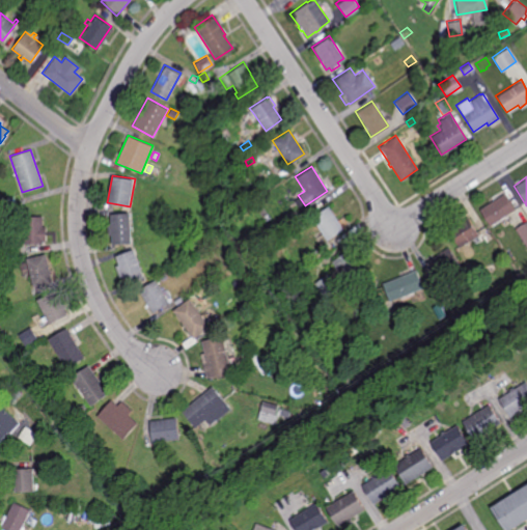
[(501,194),(503,192),(515,210),(488,226),(477,208),(491,200),(488,197),(499,190),(501,194)]
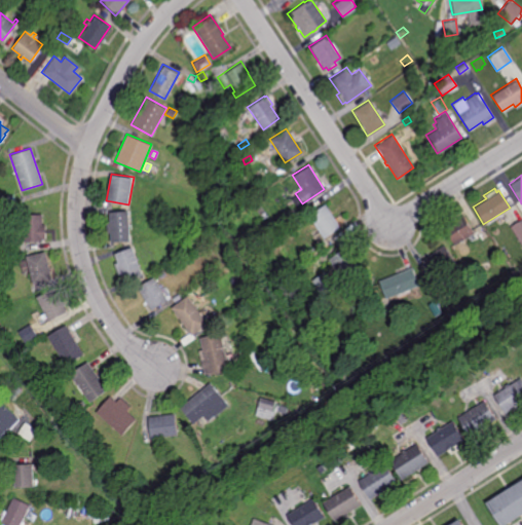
[(6,202),(4,196),(11,194),(13,201),(6,202)]
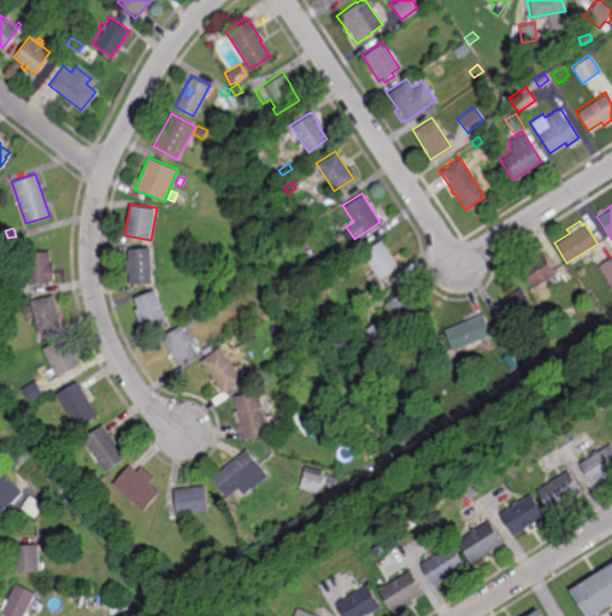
[(377,280),(371,270),(364,275),(363,271),(369,267),(359,252),(380,239),(398,267),(377,280)]
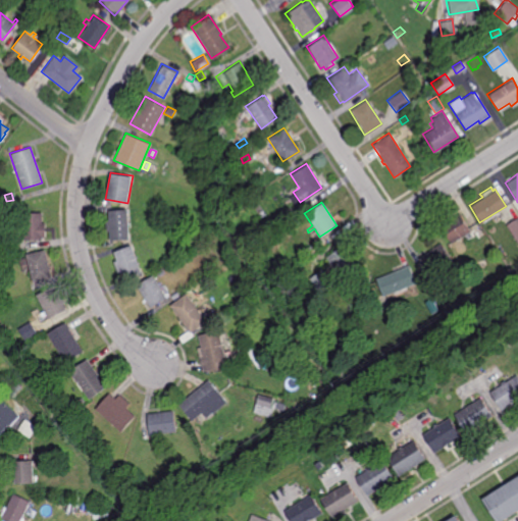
[(131,239),(111,240),(111,230),(107,230),(107,219),(110,218),(110,209),(130,208),(131,239)]
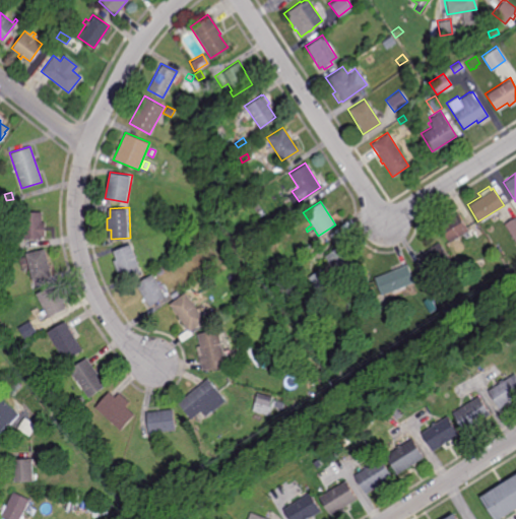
[(292,215),(291,215),(276,224),(272,216),(279,212),(280,215),(288,210),(292,215)]
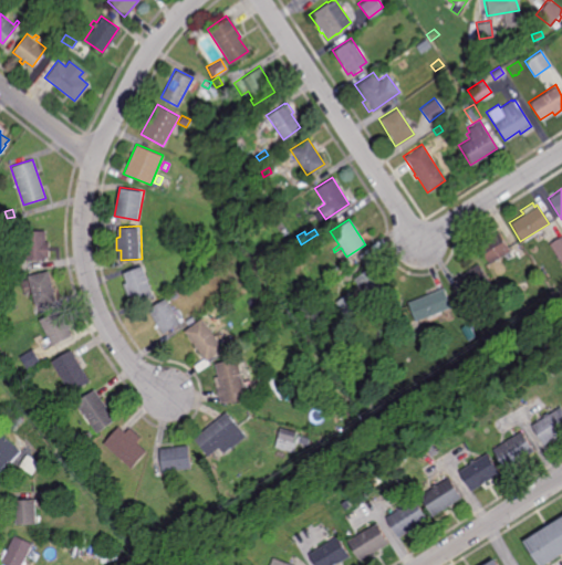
[(44,259),(21,260),(21,251),(23,251),(23,230),(44,230),(44,241),(49,241),(49,258),(44,258),(44,259)]
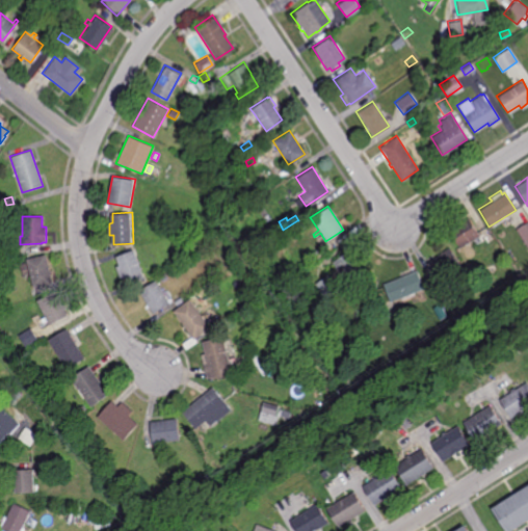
[(479,241),(475,244),(471,239),(457,247),(446,231),(466,217),(478,235),(476,237),(479,241)]
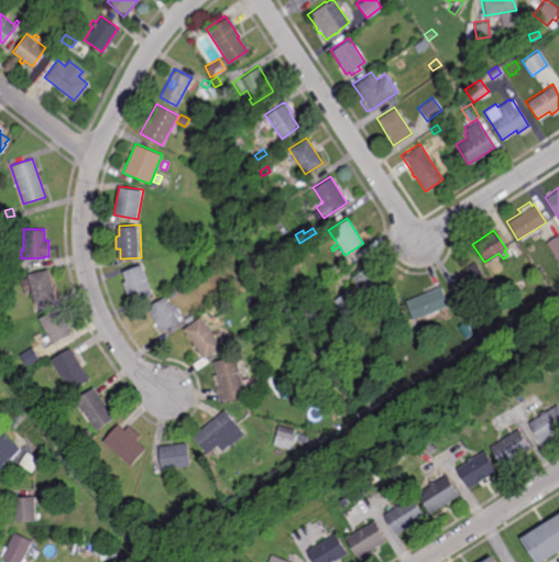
[(558,253),(554,257),(544,242),(558,233),(558,234),(558,253)]
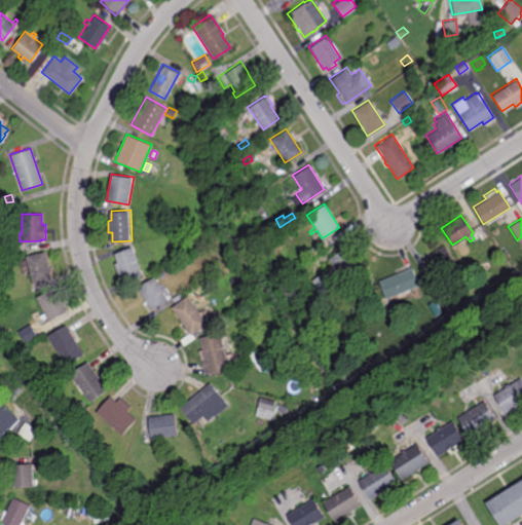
[(457,264),(452,267),(450,264),(432,276),(420,260),(443,244),(457,264)]
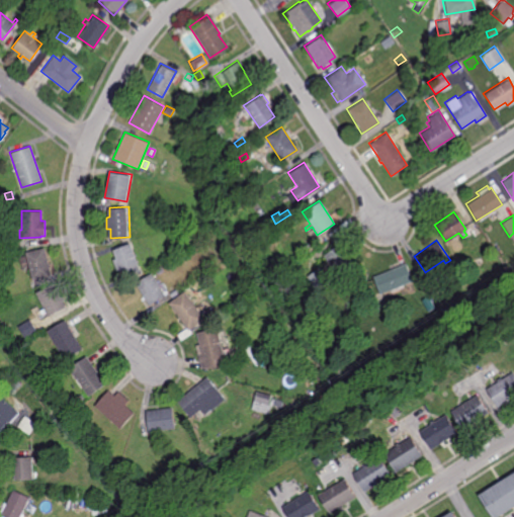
[(124,277),(121,269),(118,271),(113,259),(116,258),(113,250),(132,243),(143,271),(124,277)]
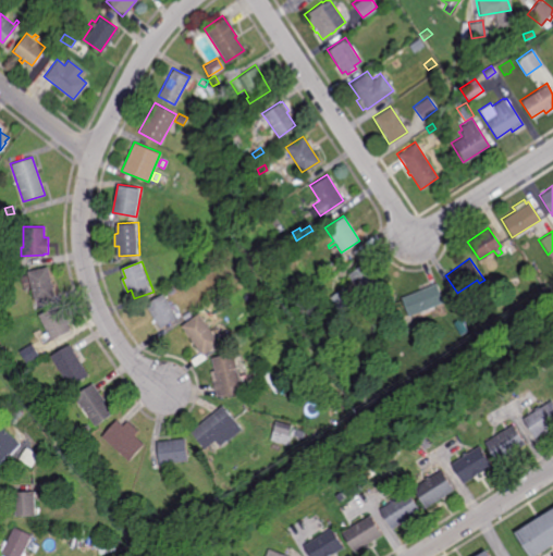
[(363,297),(357,291),(351,296),(355,303),(339,313),(327,296),(343,285),(348,293),(356,287),(346,274),(364,261),(380,285),(363,297)]
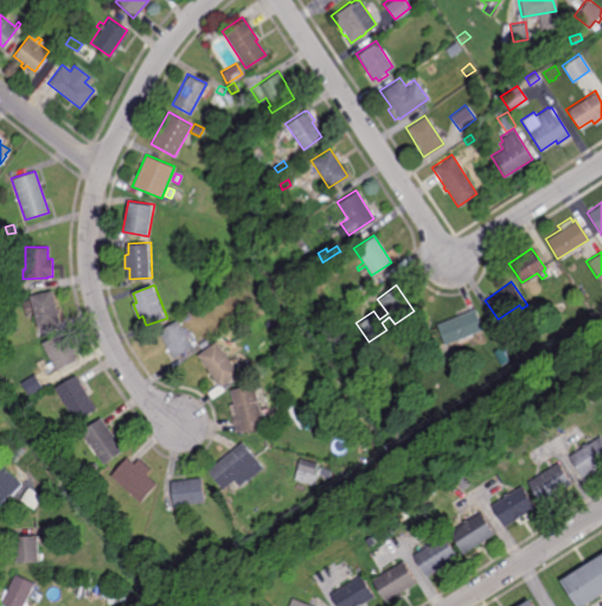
[(37,329),(29,295),(50,289),(58,323),(37,329)]
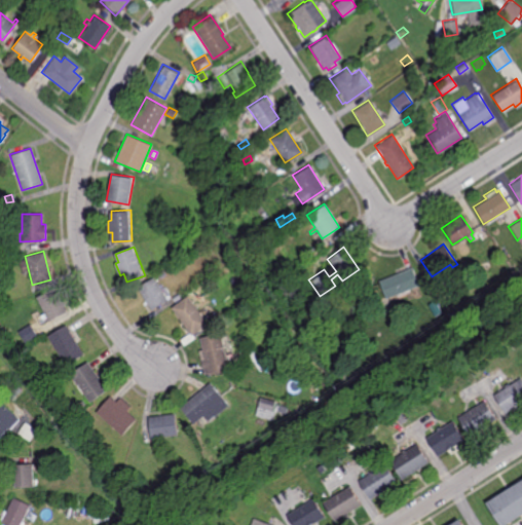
[(384,298),(377,279),(410,267),(417,286),(384,298)]
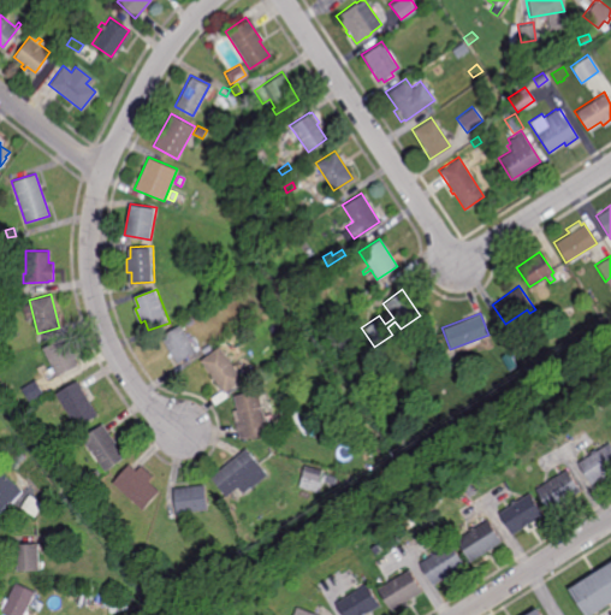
[(188,326),(185,320),(193,315),(196,323),(188,326)]
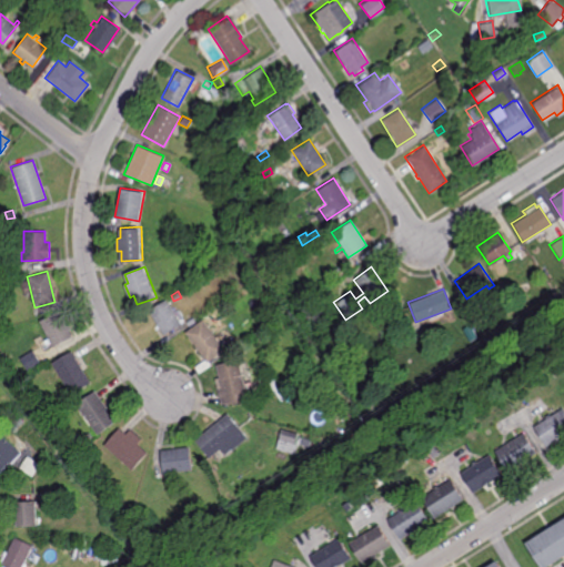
[(164,335),(149,310),(168,299),(183,324),(164,335)]
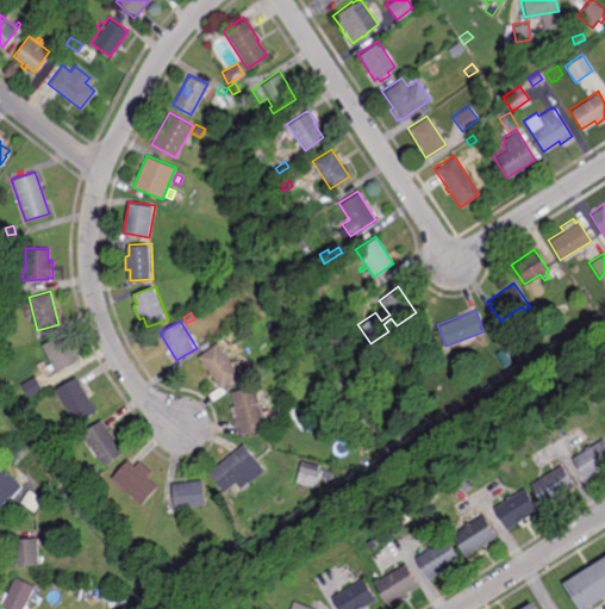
[(550,333),(548,328),(554,323),(557,328),(550,333)]
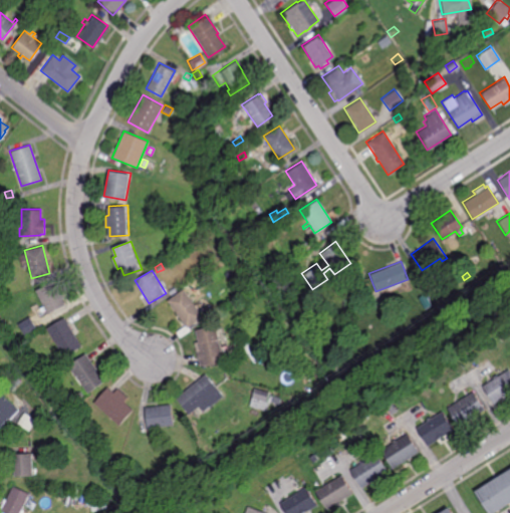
[(47,314),(35,290),(52,281),(64,305),(47,314)]
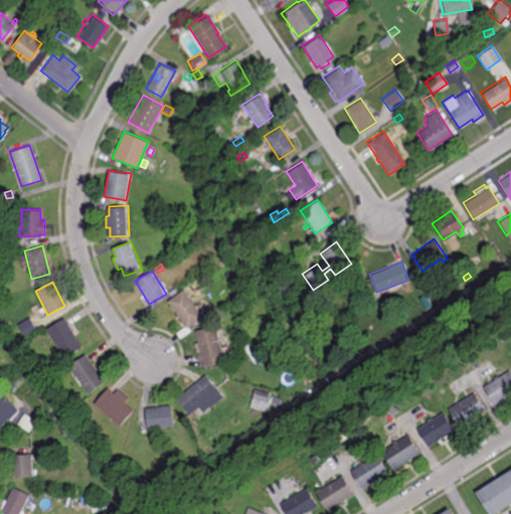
[(171,296),(169,292),(175,288),(177,292),(171,296)]
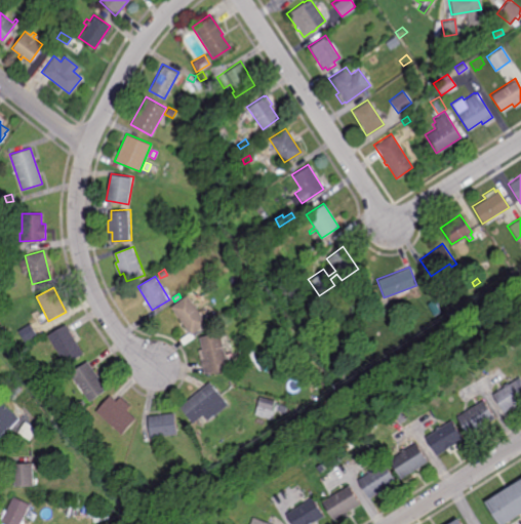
[(194,335),(172,308),(189,295),(209,323),(194,335)]
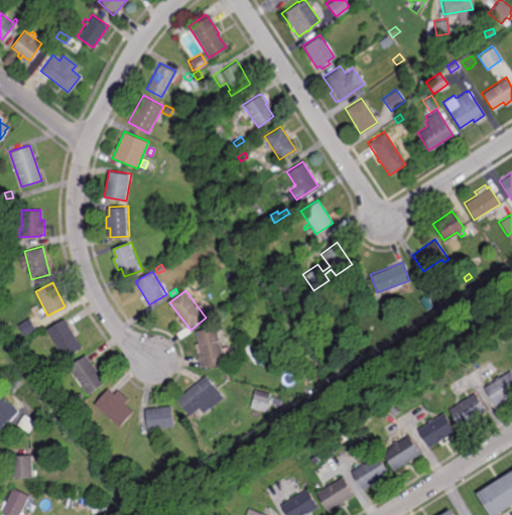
[(457,300),(453,296),(459,291),(462,295),(457,300)]
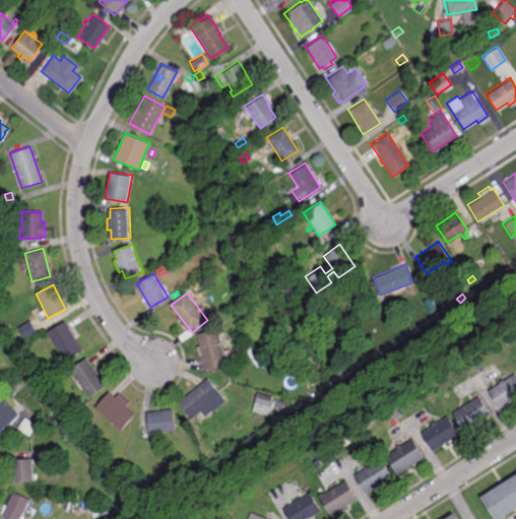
[(429,305),(426,300),(431,297),(434,302),(429,305)]
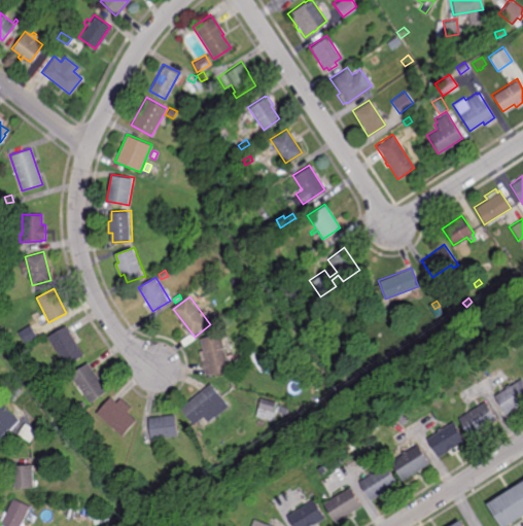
[(24,344),(16,332),(29,324),(36,337),(24,344)]
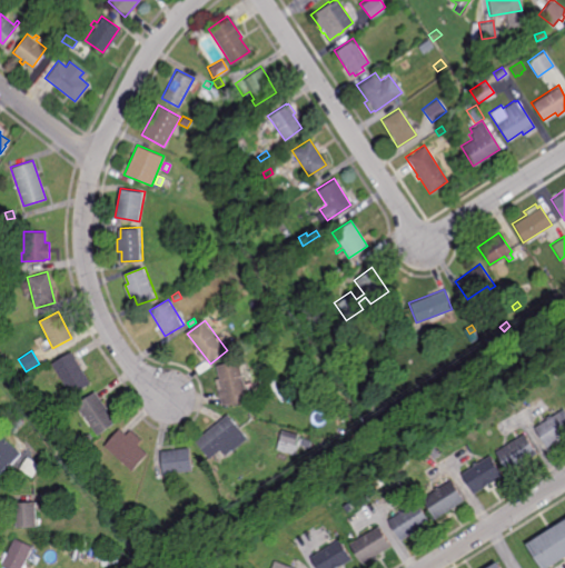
[(69,396),(50,364),(70,351),(89,384),(69,396)]
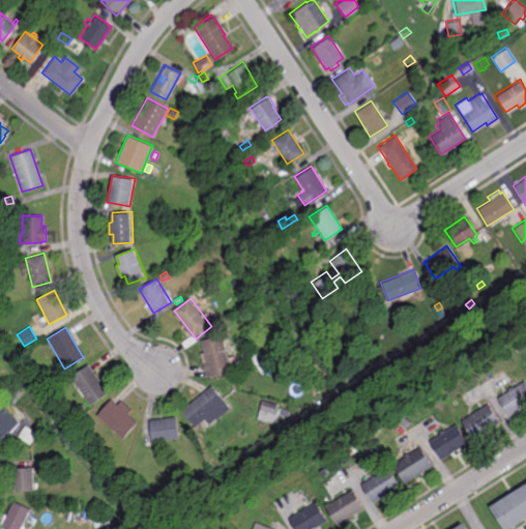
[(206,378),(201,353),(205,352),(202,340),(222,335),(229,374),(206,378)]
